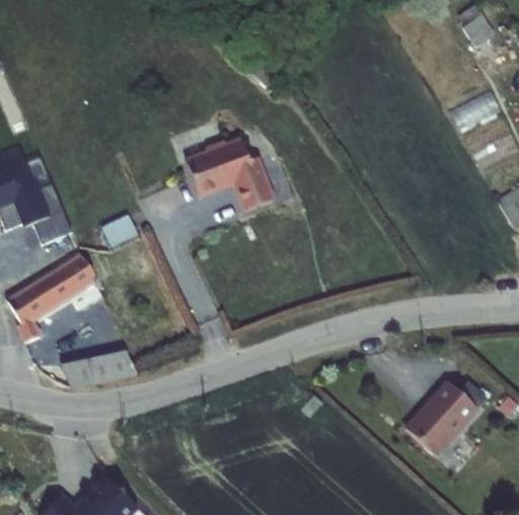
[(458,14),(464,24),(482,13),(474,2),(458,14)]
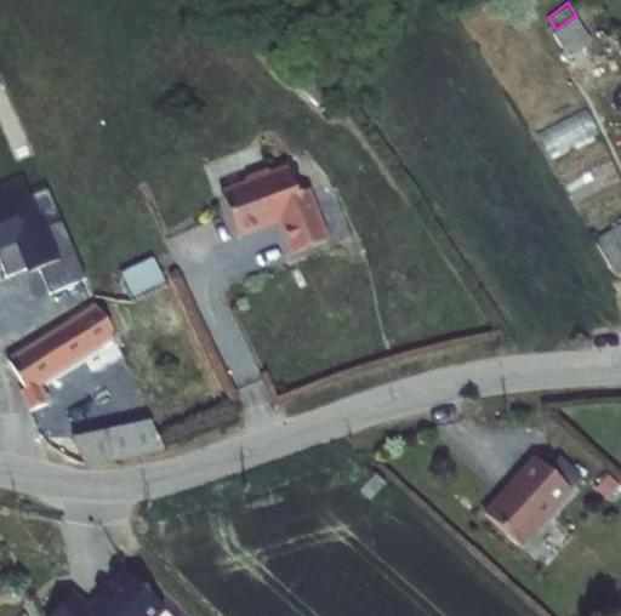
[(556,29),(553,30),(569,55),(593,38),(576,15),(576,16),(556,29)]
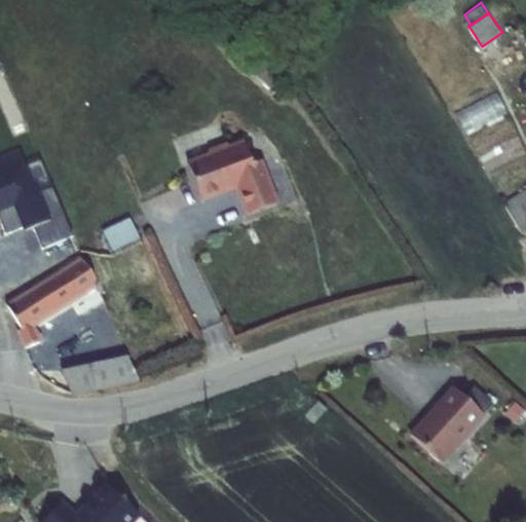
[(521,26),(514,29),(518,39),(525,36),(521,26)]
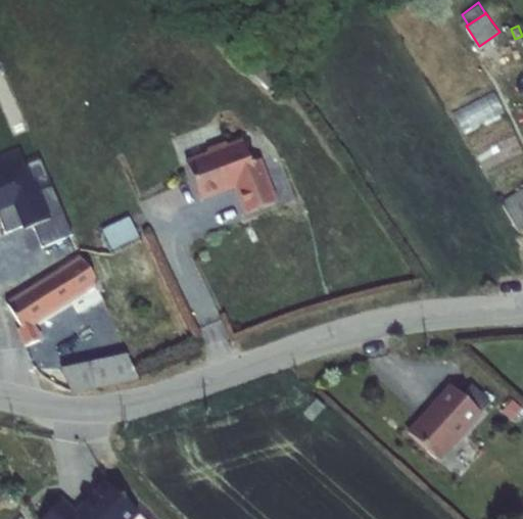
[(493,89),(453,108),(464,130),(504,109),(493,89)]
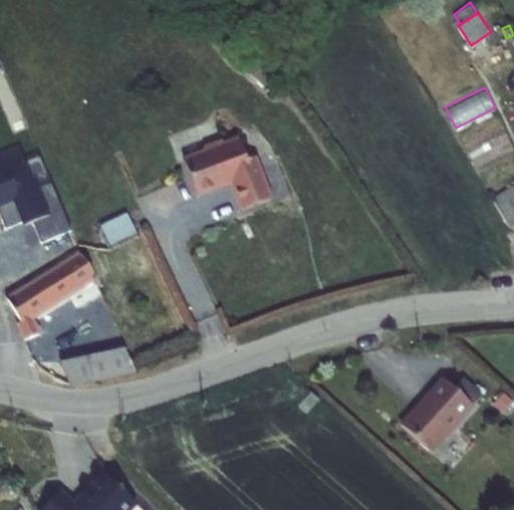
[(239,208),(272,197),(257,155),(247,158),(239,134),(223,140),(222,137),(204,144),(205,147),(183,155),(198,196),(230,184),(239,208)]
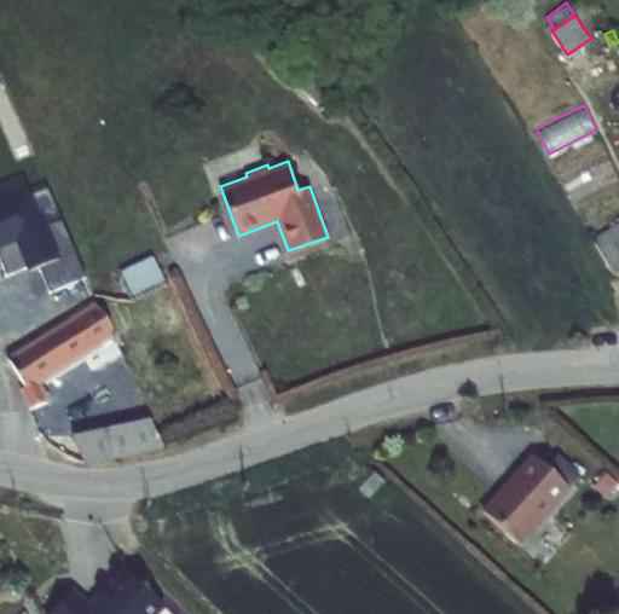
[(50,290),(86,276),(62,215),(41,225),(25,190),(0,200),(0,255),(7,273),(30,264),(28,259),(35,256),(50,290)]
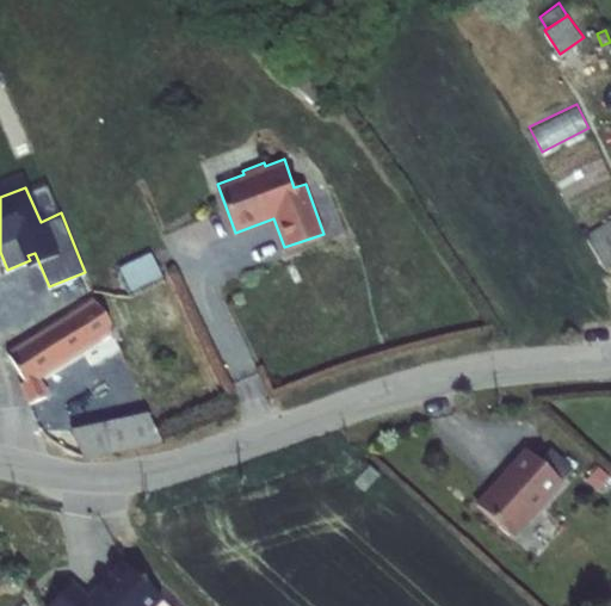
[(610,216),(585,233),(605,266),(610,263),(610,216)]
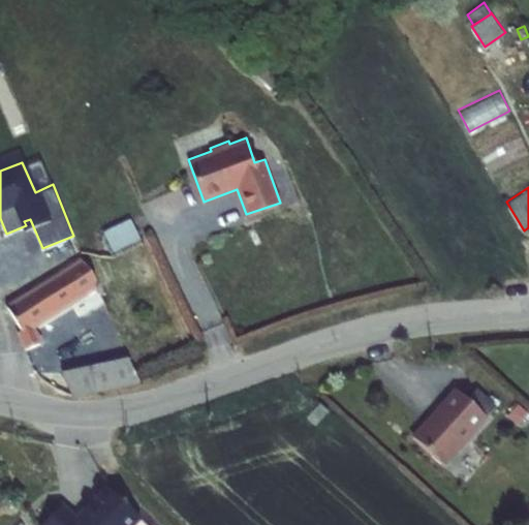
[(115,255),(144,242),(130,217),(103,230),(115,255)]
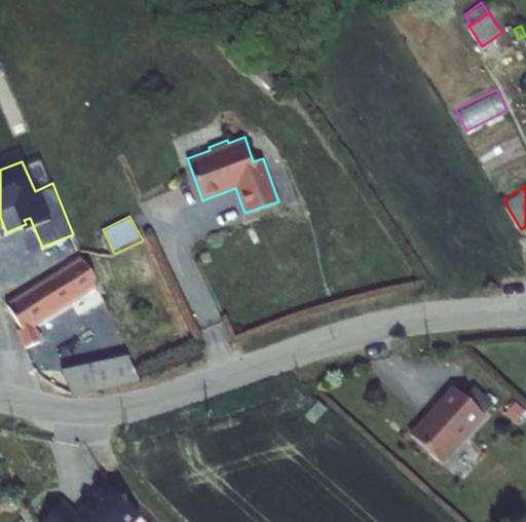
[(16,329),(25,346),(43,339),(35,325),(96,287),(95,284),(96,276),(82,254),(6,301),(21,328),(16,329)]
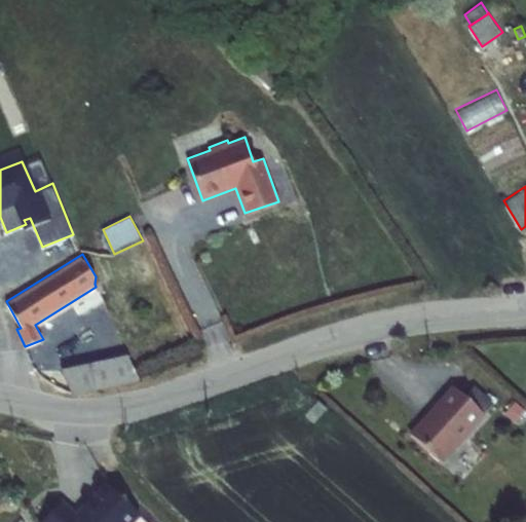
[(127,355),(62,369),(72,395),(139,380),(127,355)]
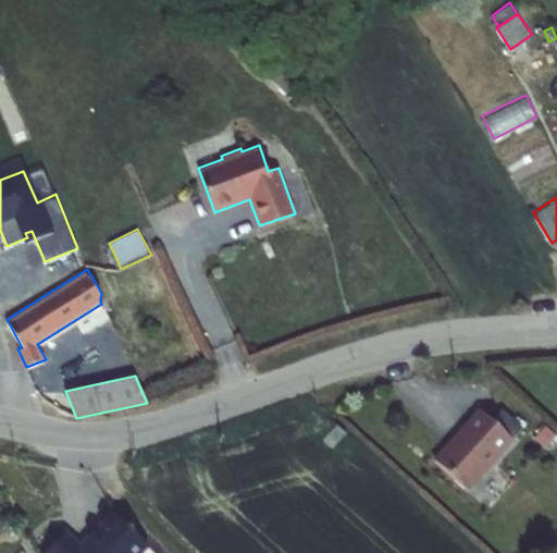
[(479,407),(433,456),(468,489),(514,439),(511,437),(492,419),(479,407)]
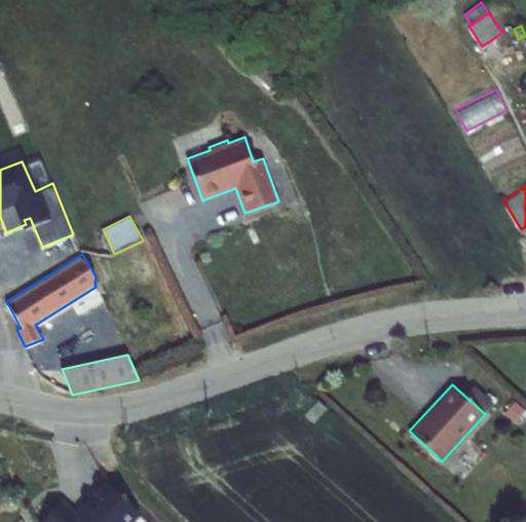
[(475,384),(464,396),(483,412),(494,402),(475,384)]
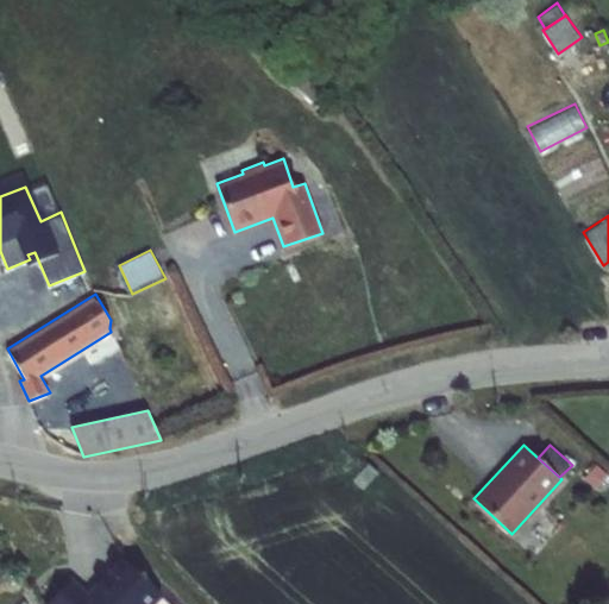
[(368,461),(352,478),(363,486),(377,470),(368,461)]
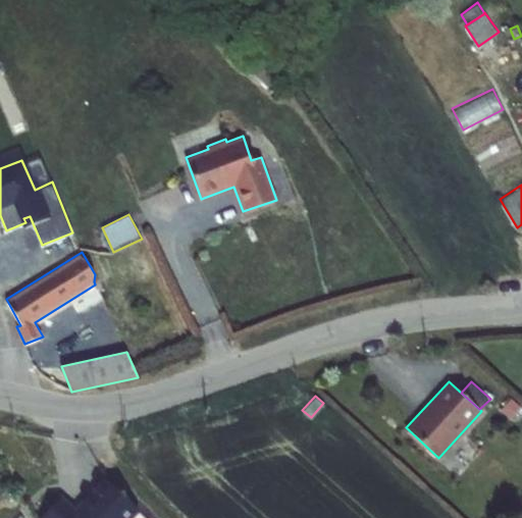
[(521,405),(512,396),(502,408),(511,417),(521,405)]
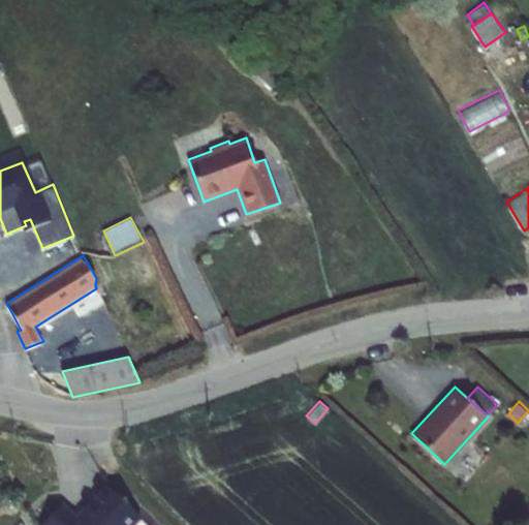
[(59,504),(40,524),(129,524),(137,516),(103,485),(73,518),(59,504)]
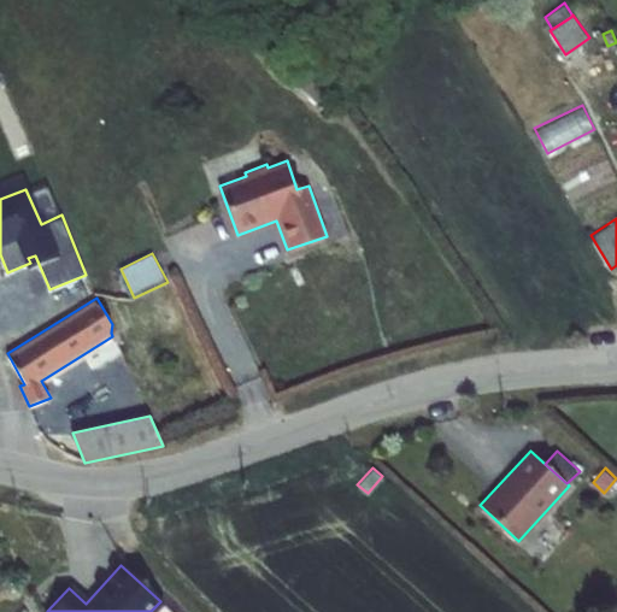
All buildings are outlined.
